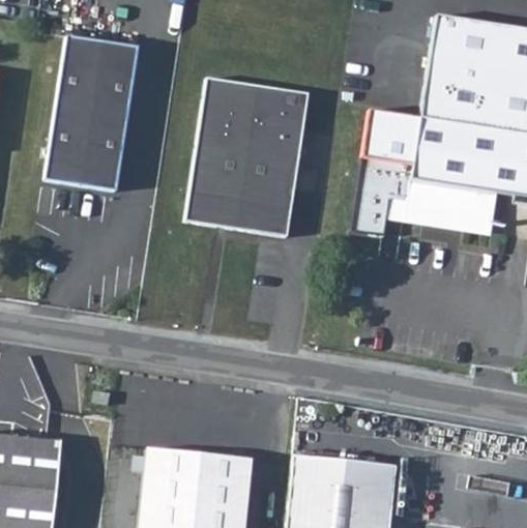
[(370,110),(351,233),(384,238),(387,218),(489,232),(495,193),(526,197),(526,28),(436,15),(420,117),(370,110)]
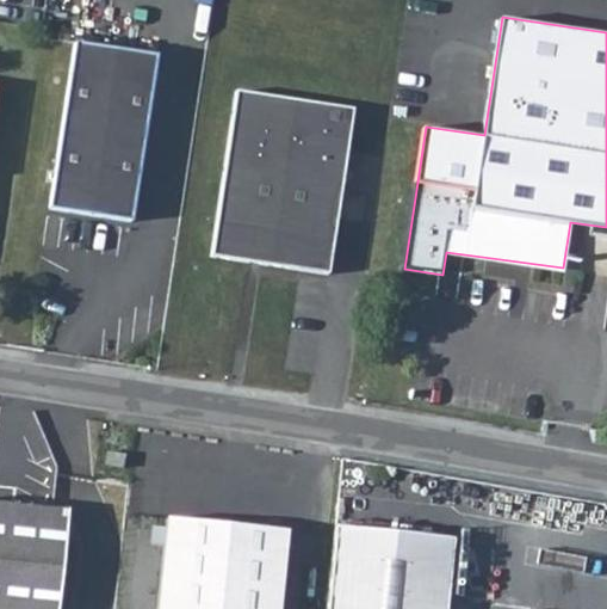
[(155,50),(75,38),(51,204),(132,215),(155,50)]
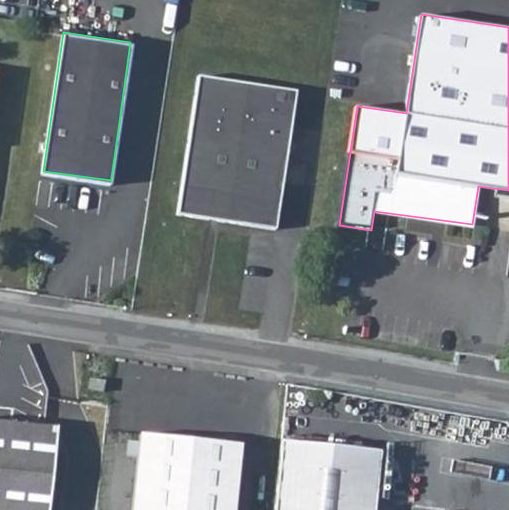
[(300,88),(203,73),(180,210),(278,226),(300,88)]
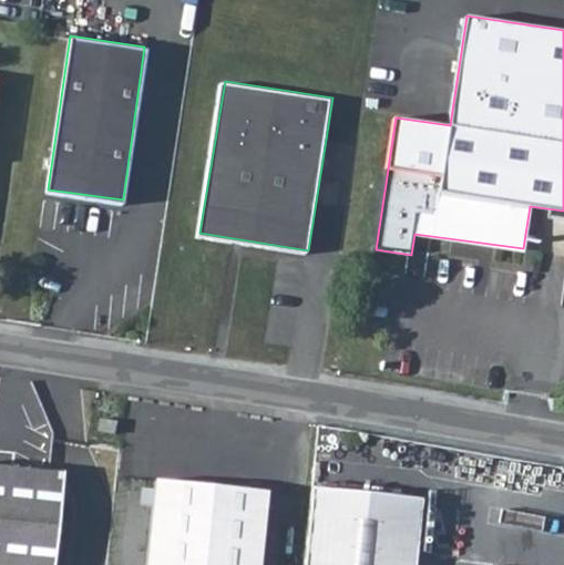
[(119,413),(108,411),(106,422),(119,423),(119,413)]
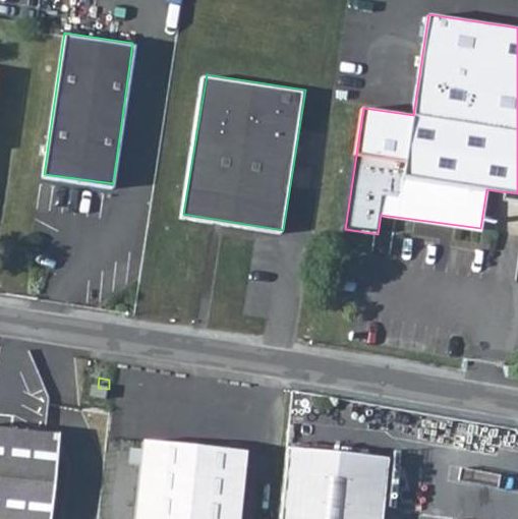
[(0,422),(0,518),(102,518),(112,435),(0,422)]
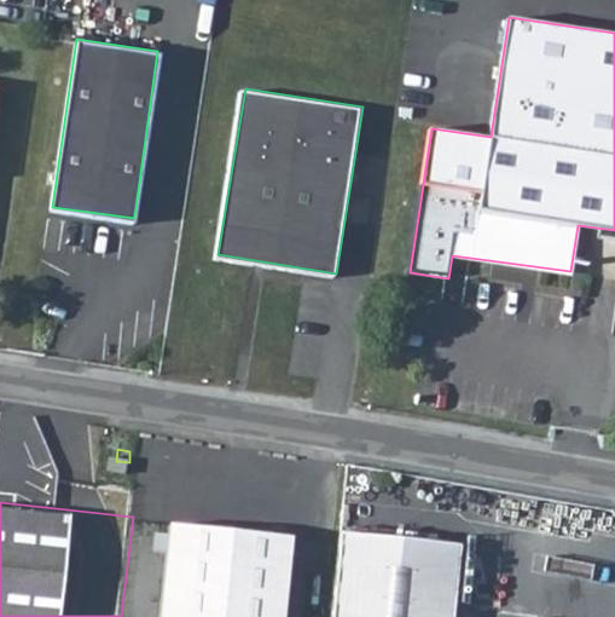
[(286,616),(297,535),(177,522),(166,616),(286,616)]
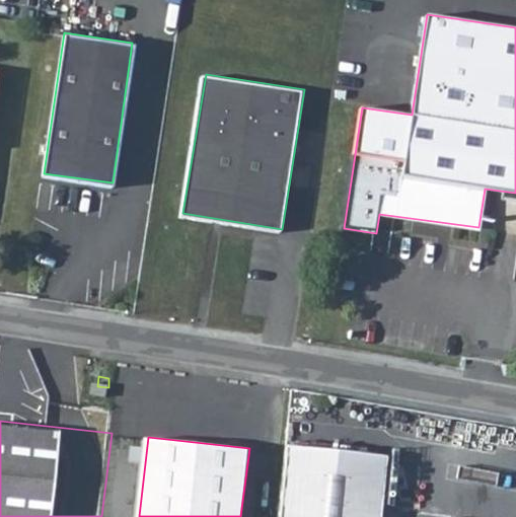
[(381,516),(388,454),(287,443),(278,516),(381,516)]
